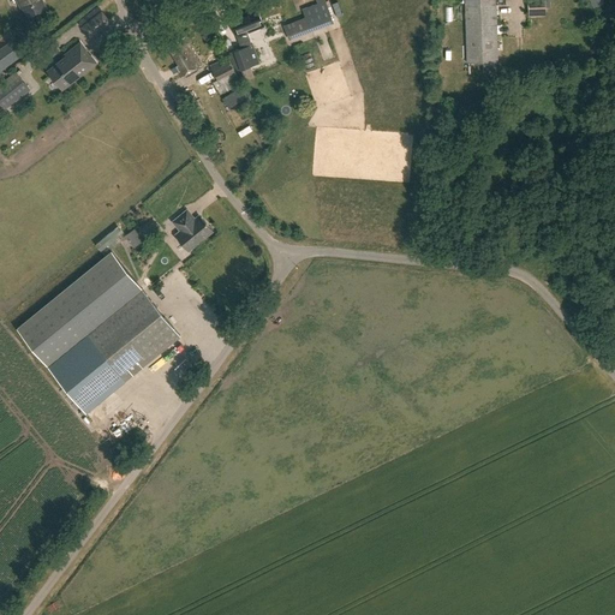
[(17,0),(22,10),(24,9),(29,18),(47,9),(42,0),(17,0)]
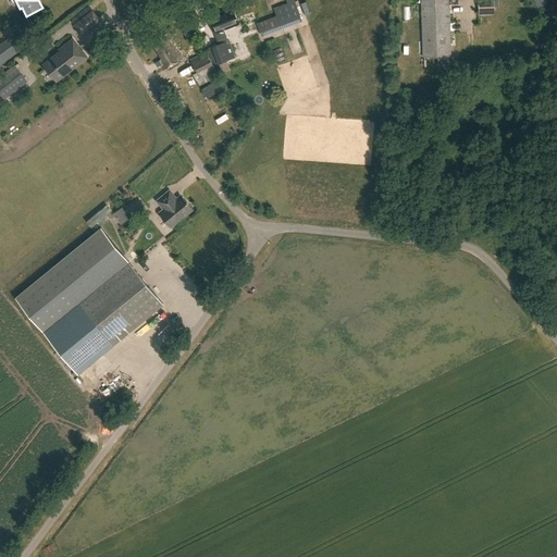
[(285,0),(289,11),(257,23),(261,36),(301,21),(293,0),(285,0)]
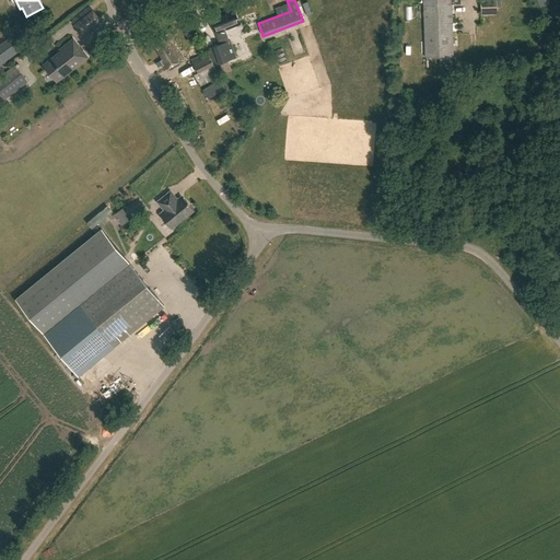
[(422,0),(424,57),(453,57),(451,0),(422,0)]
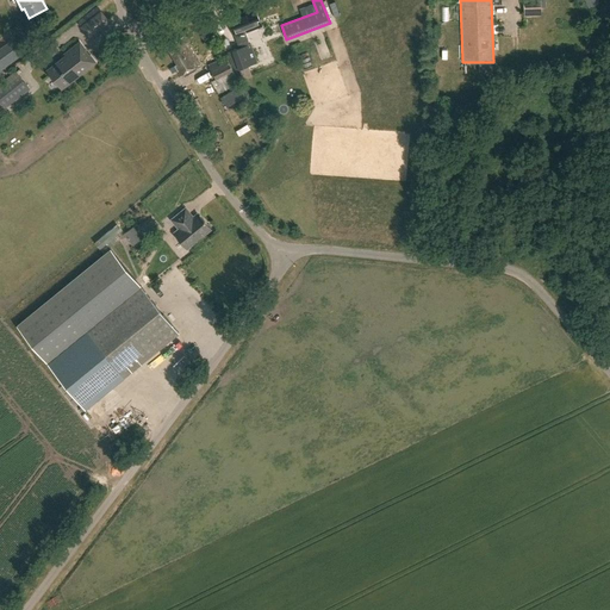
[(109,22),(97,6),(78,22),(89,37),(109,22)]
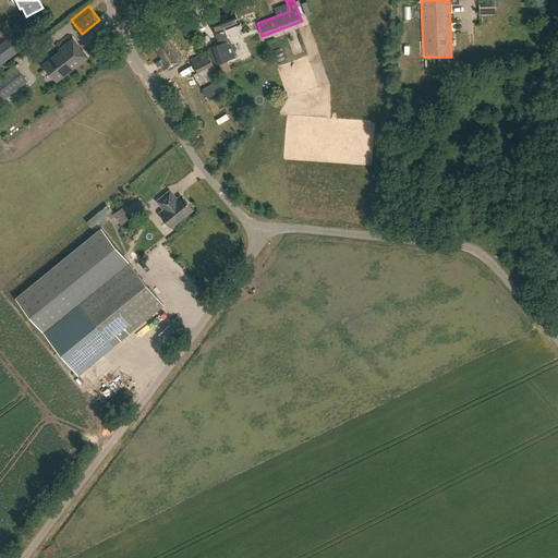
[(240,24),(233,8),(207,17),(218,44),(211,46),(218,64),(235,57),(226,29),(240,24)]
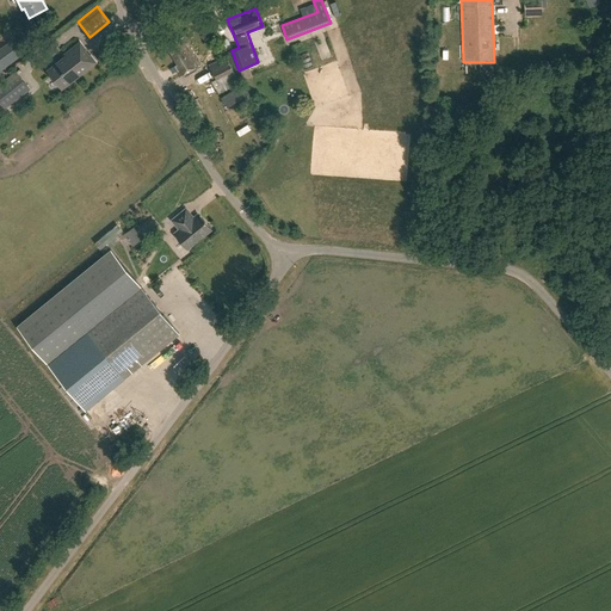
[(265,20),(270,30),(279,25),(275,16),(265,20)]
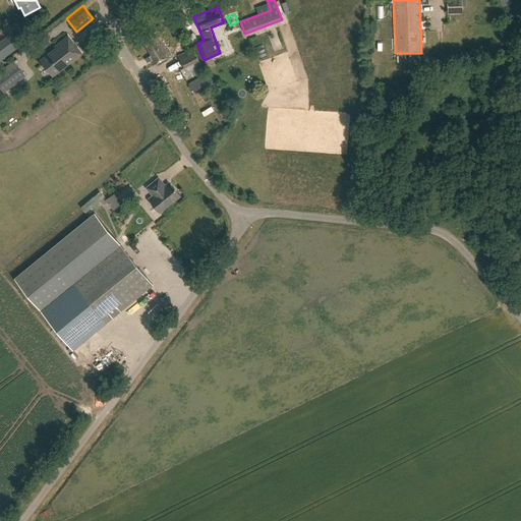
[(217,39),(222,53),(217,55),(219,61),(229,57),(227,52),(235,49),(230,36),(241,32),(238,24),(224,30),(226,35),(217,39)]
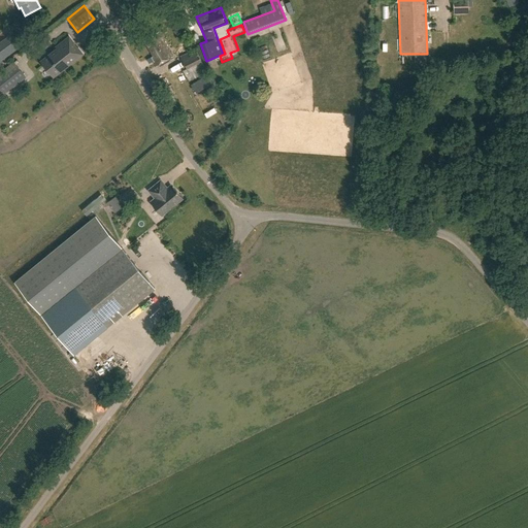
[(172,56),(159,31),(144,39),(153,55),(152,55),(155,60),(154,61),(156,65),(172,56)]
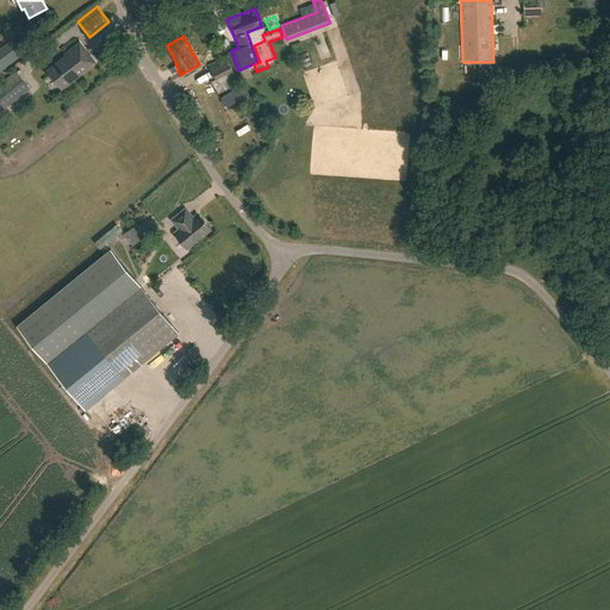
[(66,56),(48,70),(62,89),(95,62),(89,55),(89,56),(85,50),(85,49),(80,43),(64,55),(66,56)]
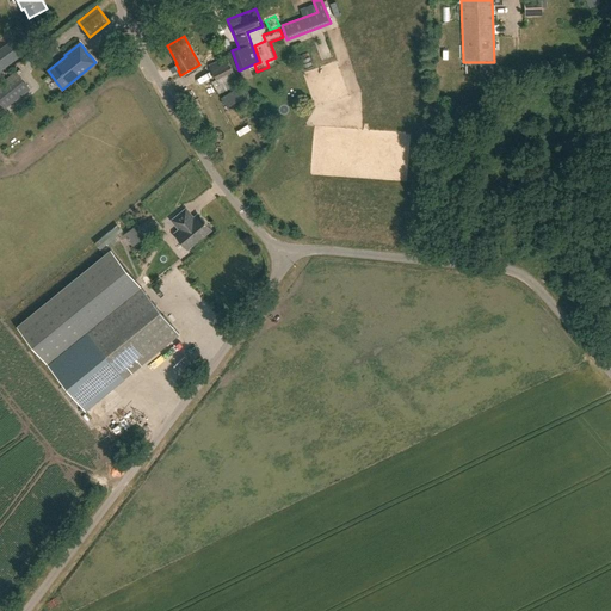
[(239,84),(226,56),(209,65),(216,79),(211,81),(218,94),(239,84)]
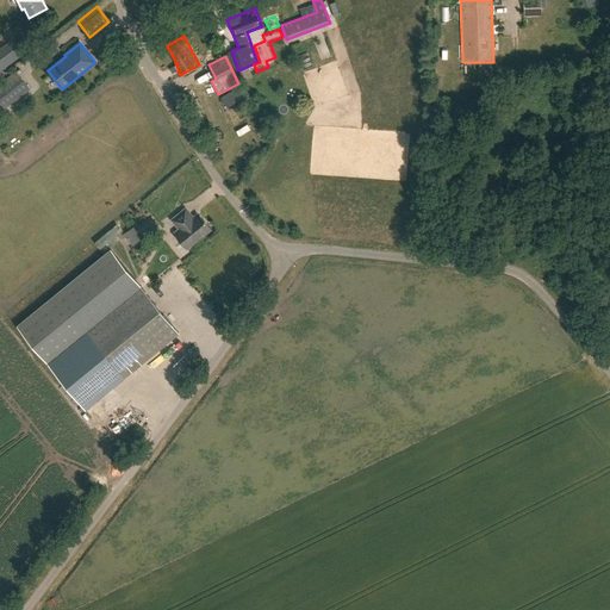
[(16,72),(0,83),(0,103),(5,110),(30,89),(16,72)]
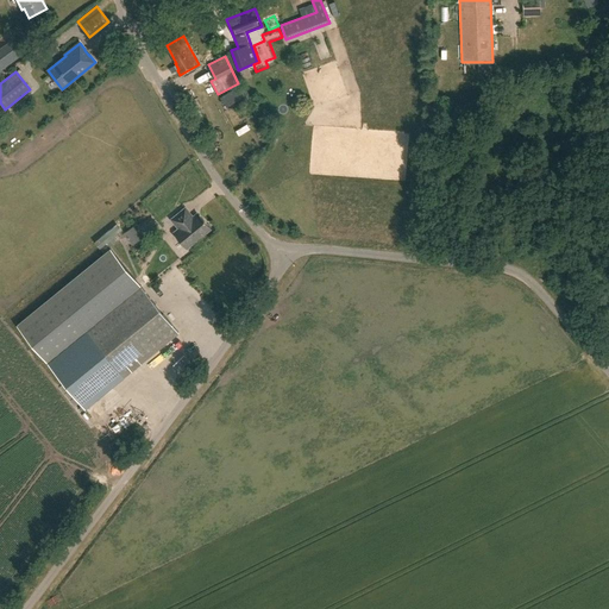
[(209,98),(215,95),(209,83),(205,86),(209,98)]
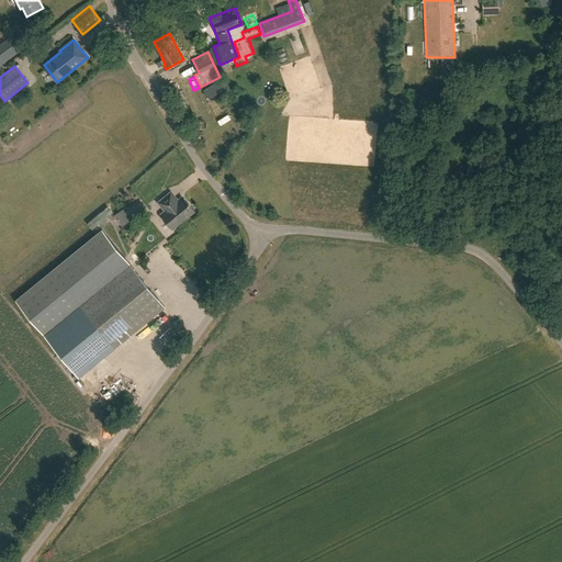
[(218,86),(217,82),(204,91),(208,98),(224,89),(221,83),(218,86)]
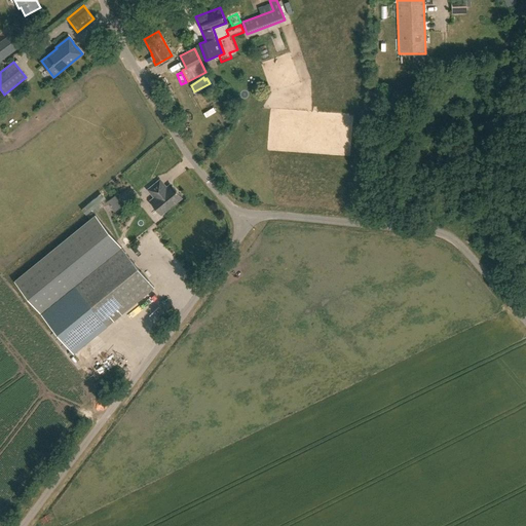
[(173,91),(167,95),(174,105),(179,102),(173,91)]
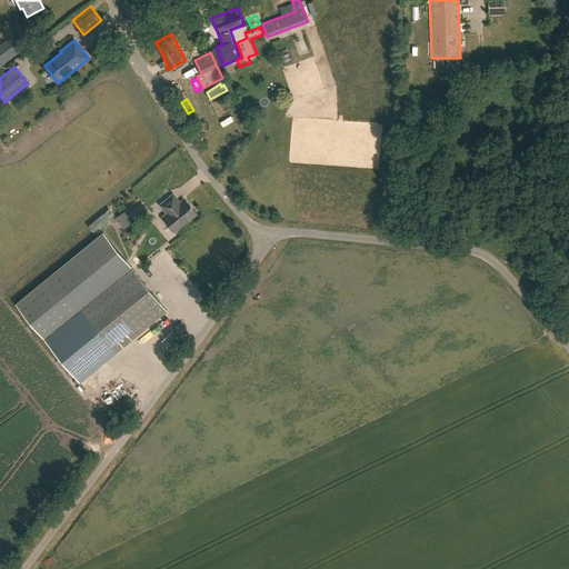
[(182,203),(173,193),(161,203),(168,212),(163,216),(175,230),(197,212),(187,199),(182,203)]
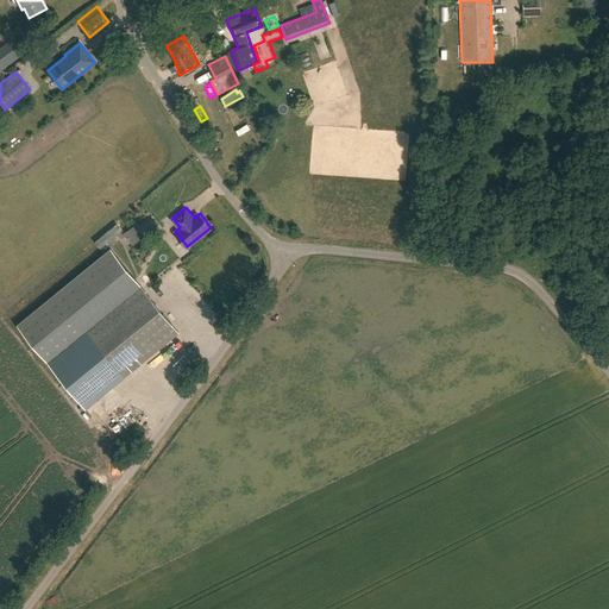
[(124,237),(132,246),(144,236),(135,226),(124,237)]
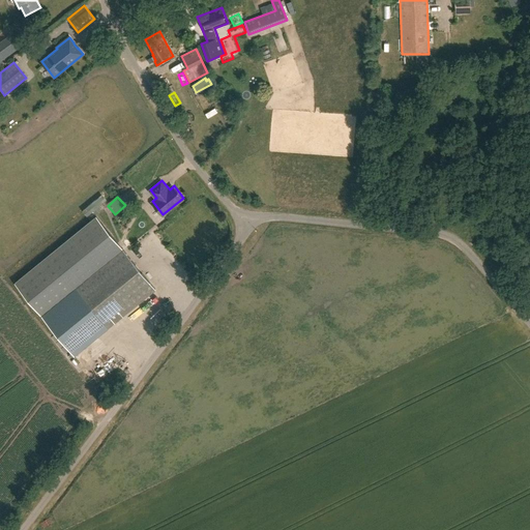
[(96,215),(16,282),(76,354),(156,288),(96,215)]
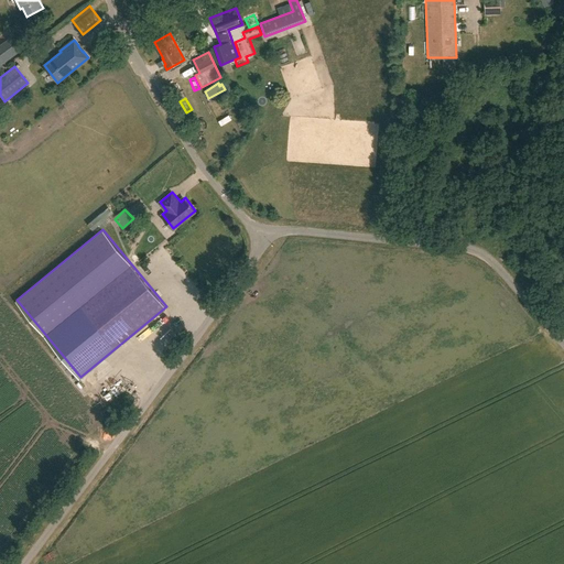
[(164,350),(174,344),(166,335),(158,342),(164,350)]
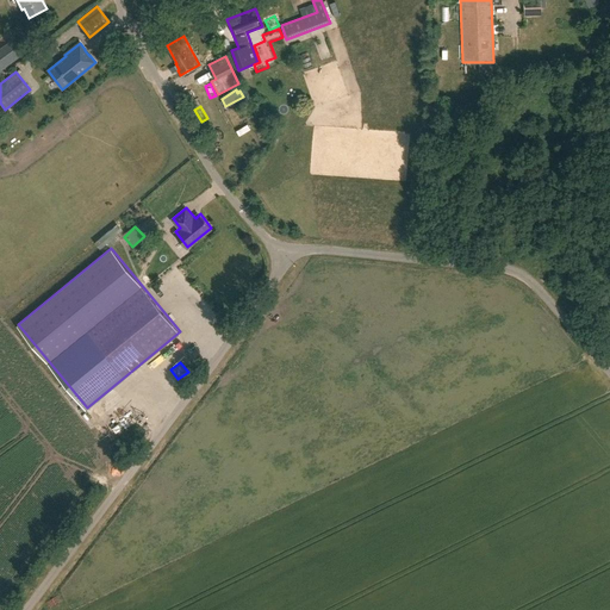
All buildings are outlined.
